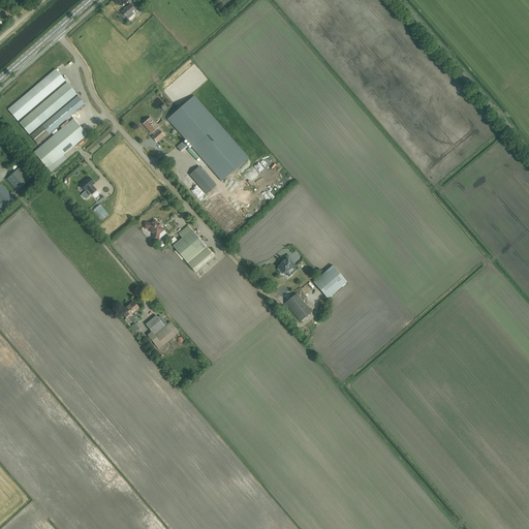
[(143,12),(146,9),(138,2),(135,4),(143,12)]
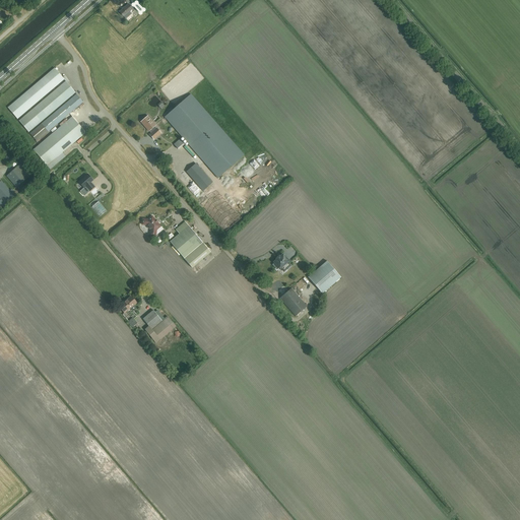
[(130,11),(132,9),(128,4),(119,12),(124,17),(127,14),(128,15),(131,13),(130,11)]
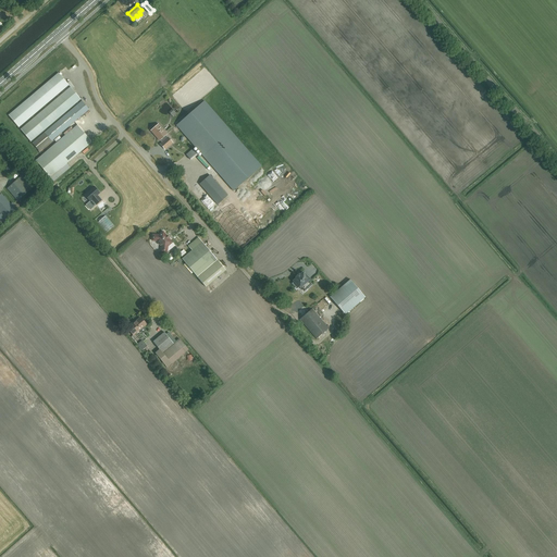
[(31,143),(81,99),(72,89),(74,87),(70,82),(67,84),(58,73),(8,116),(19,128),(69,85),(70,87),(20,130),(31,143)]
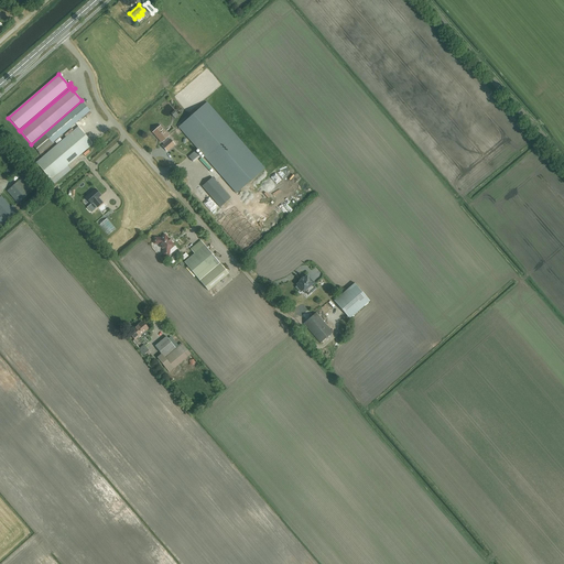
[(40,153),(90,111),(83,102),(32,145),(40,153)]
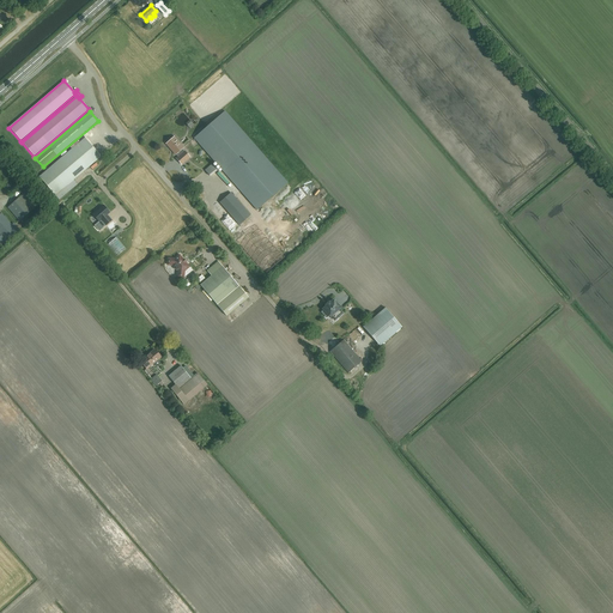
[(225,111),(194,139),(256,211),(287,183),(225,111)]
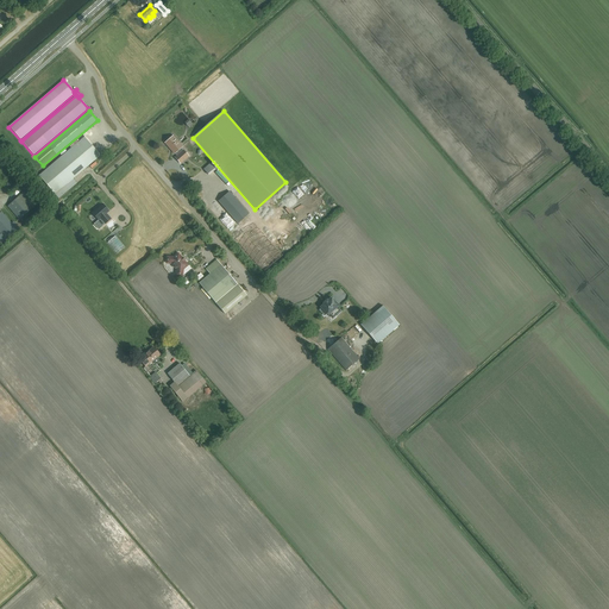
[(74,179),(100,156),(83,137),(38,176),(55,195),(61,190),(74,179)]
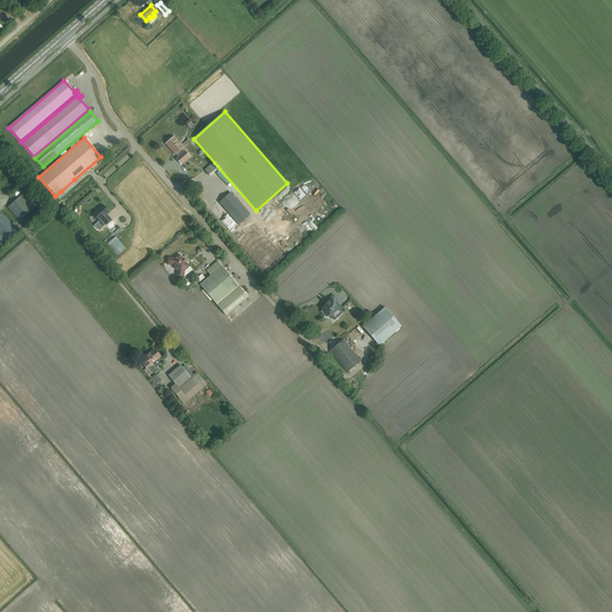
[(182,164),(189,157),(184,151),(183,152),(182,150),(183,147),(175,138),(166,144),(175,154),(177,153),(179,155),(176,158),(182,164)]
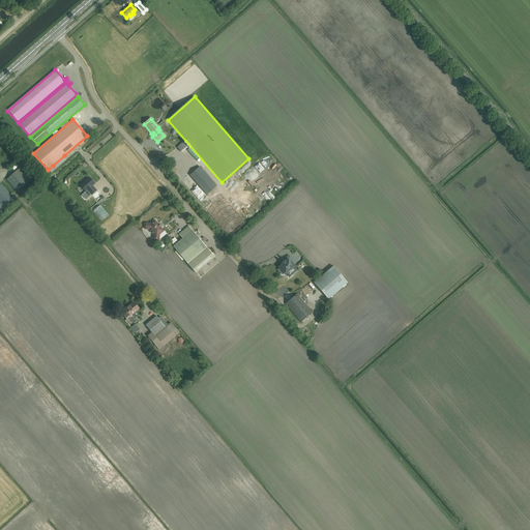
[(53,166),(48,170),(51,173),(66,159),(64,155),(53,166)]
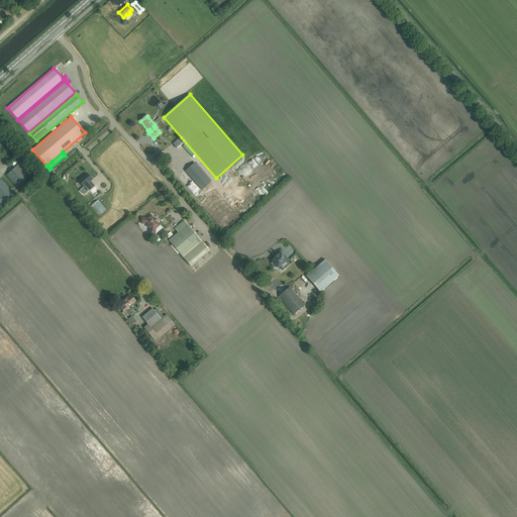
[(16,187),(28,177),(18,166),(6,176),(16,187)]
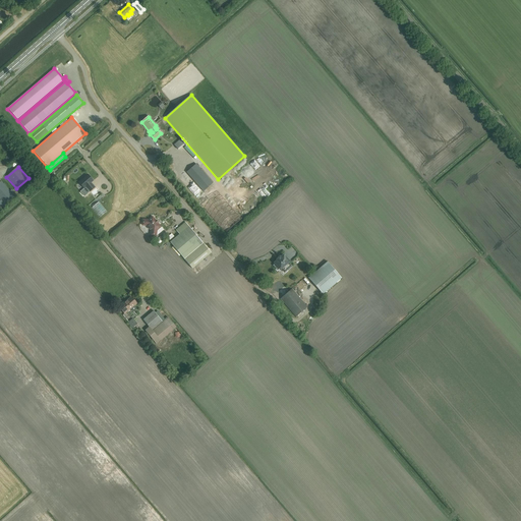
[(94,181),(88,174),(78,182),(84,188),(85,187),(90,191),(95,187),(91,183),(94,181)]
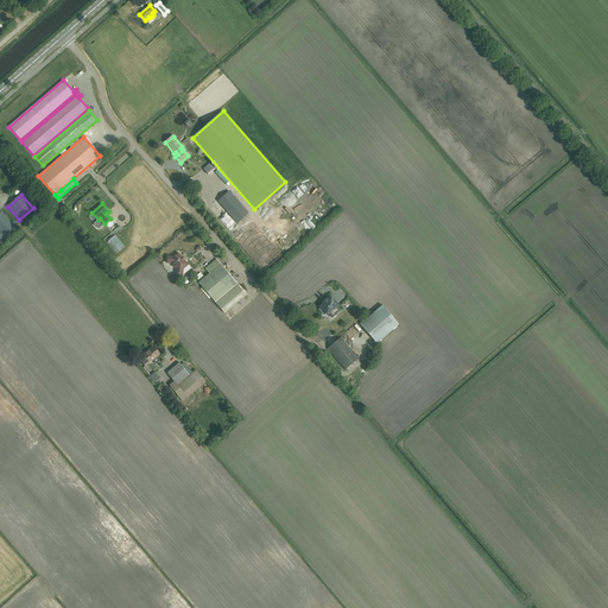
[(0,213),(0,232),(4,236),(6,240),(19,228),(14,222),(12,225),(1,211),(0,213)]
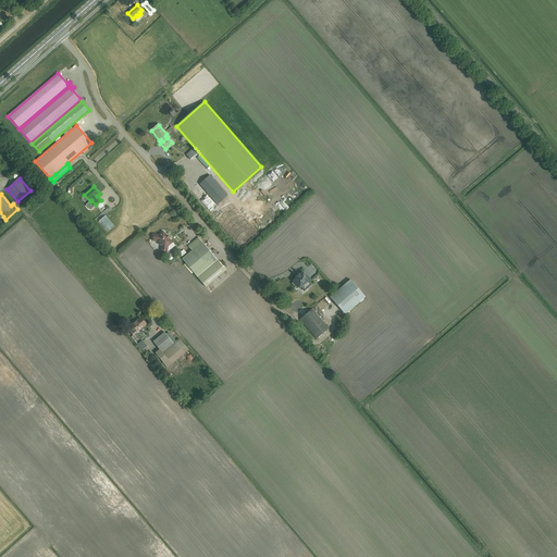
[(259,234),(235,206),(218,221),(240,249),(259,234)]
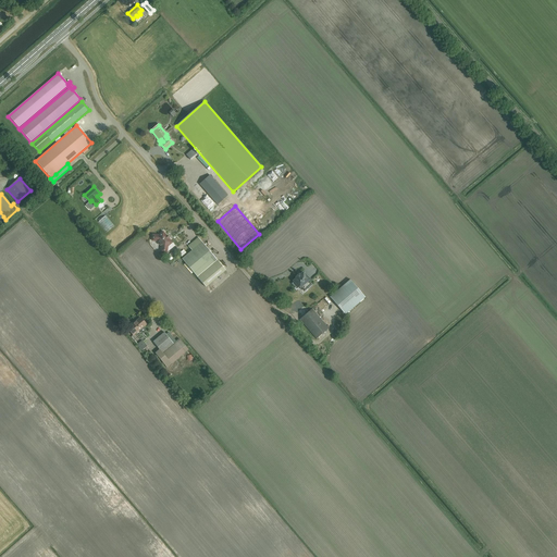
[(166,236),(162,232),(158,235),(153,235),(152,236),(151,239),(152,240),(158,242),(158,243),(158,244),(159,245),(160,246),(161,246),(161,250),(162,252),(165,252),(166,251),(168,247),(172,243),(168,238),(169,238),(166,236)]
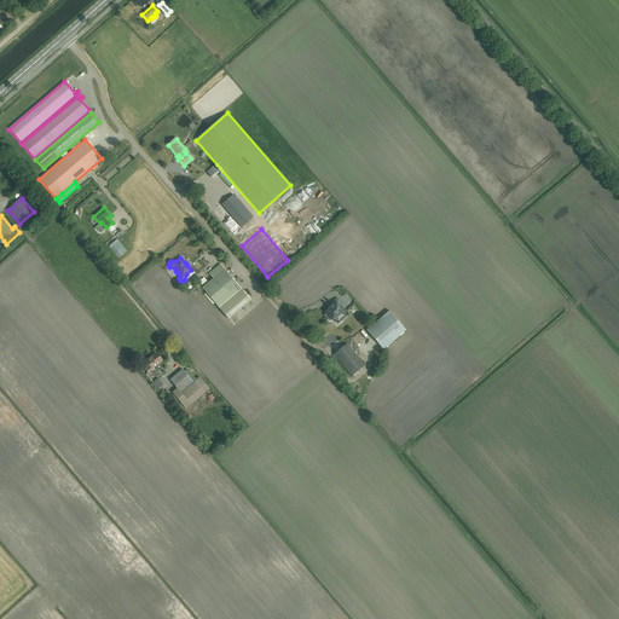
[(250,301),(220,265),(208,273),(213,279),(202,288),(218,308),(218,307),(227,319),(250,301)]
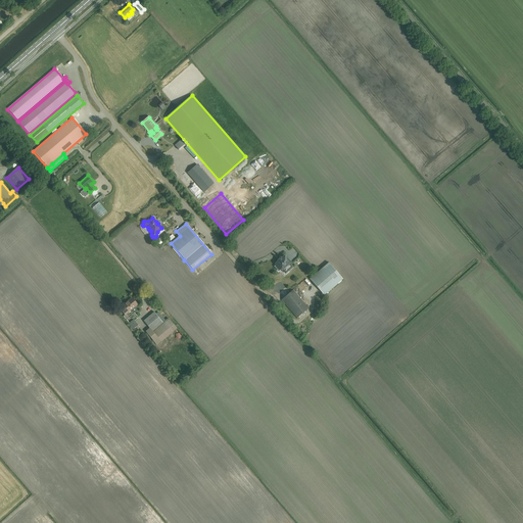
[(159,245),(164,241),(161,237),(156,241),(159,245)]
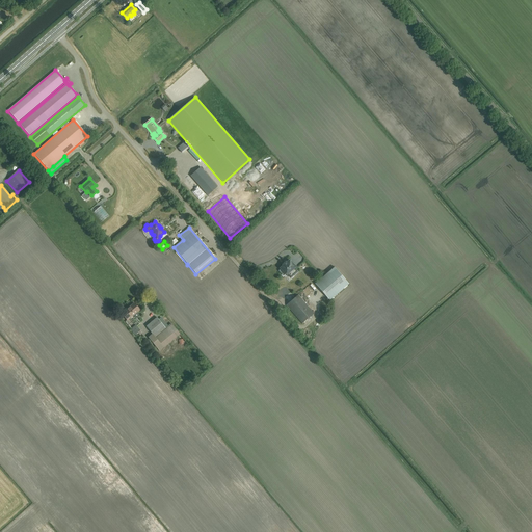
[(286,275),(287,274),(290,277),(294,275),(297,272),(294,268),(295,267),(290,260),(287,263),(286,262),(286,263),(284,265),(283,265),(283,266),(280,268),(281,269),(278,271),(284,276),(285,274),(286,275)]
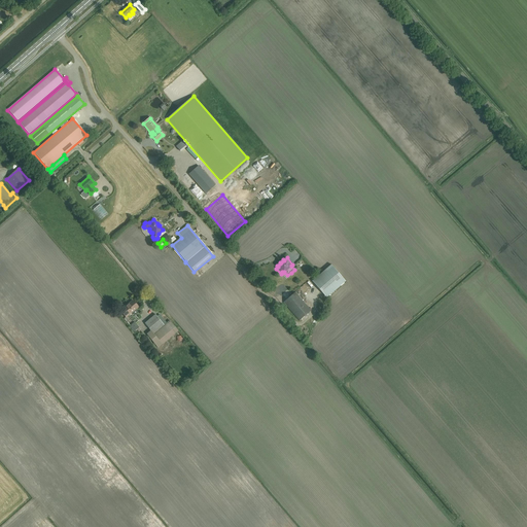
[(331,265),(312,281),(326,297),(346,281),(331,265)]
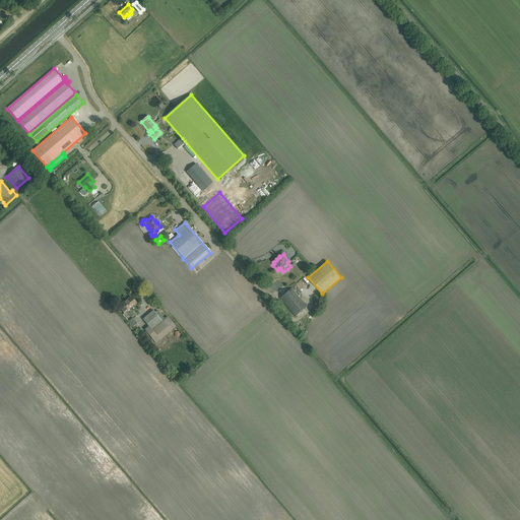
[(307,307),(291,288),(279,299),(295,317),(307,307)]
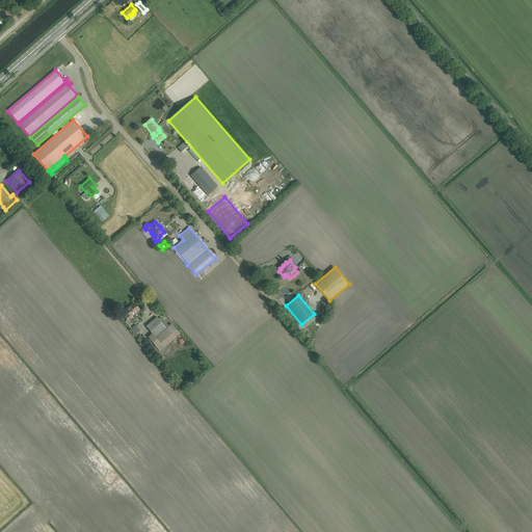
[(136,313),(139,310),(134,303),(126,310),(125,310),(121,313),(127,320),(133,315),(136,318),(139,316),(136,313)]
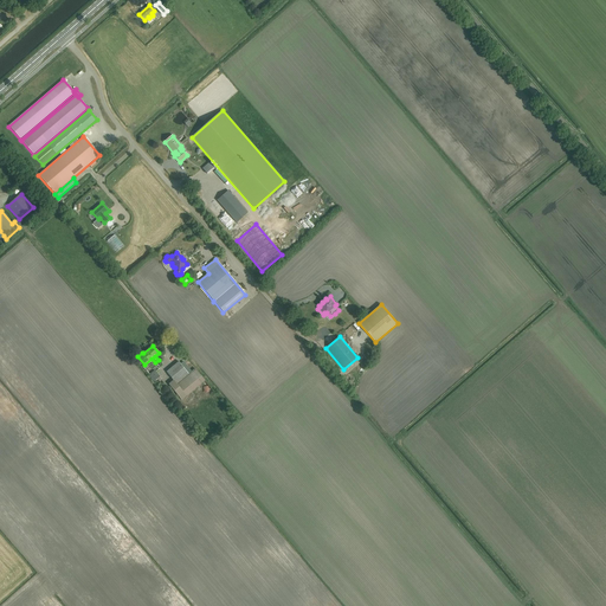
[(182,400),(205,380),(195,368),(188,374),(179,361),(167,372),(173,380),(169,384),(182,400)]
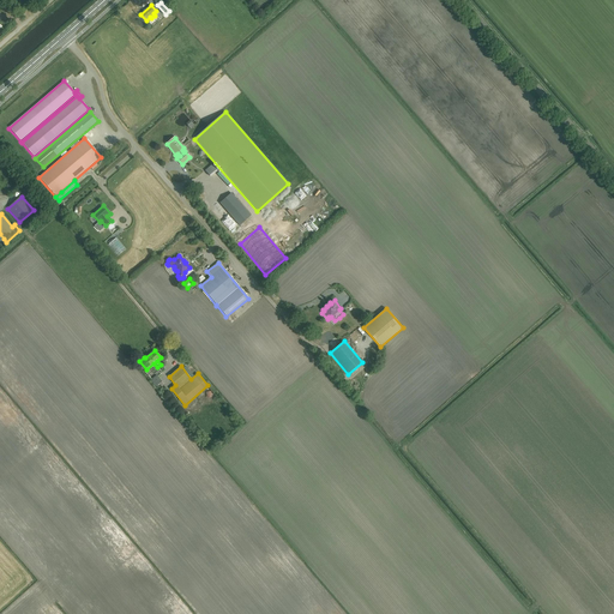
[(156,386),(162,381),(156,375),(151,379),(152,381),(151,381),(156,386)]
